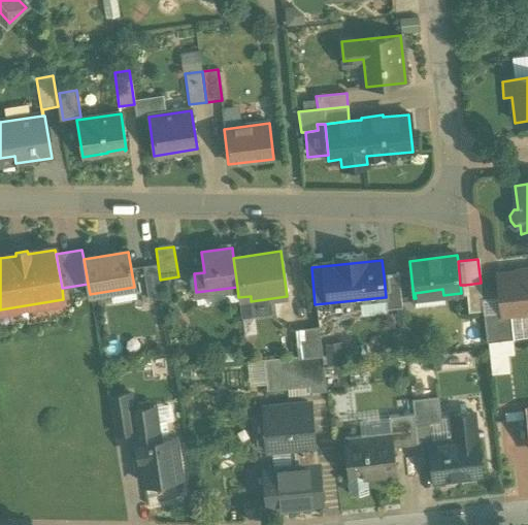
[(158,264),(142,266),(147,300),(163,298),(160,280),(158,264)]
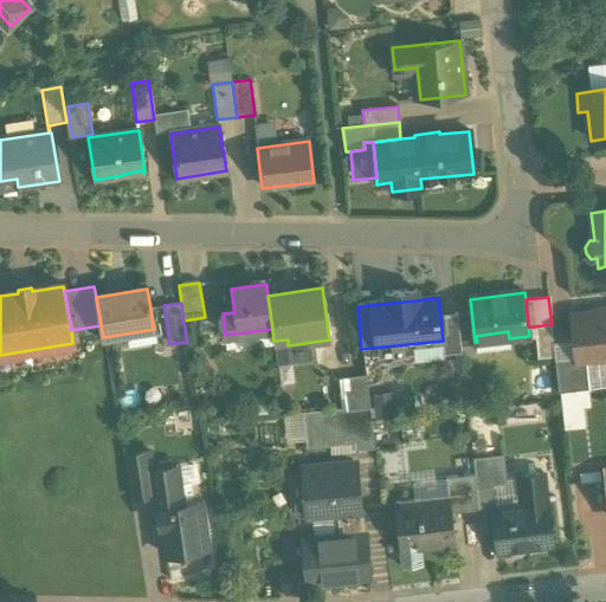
[(605,308),(592,310),(588,314),(572,316),(577,357),(577,361),(586,360),(605,356),(605,308)]
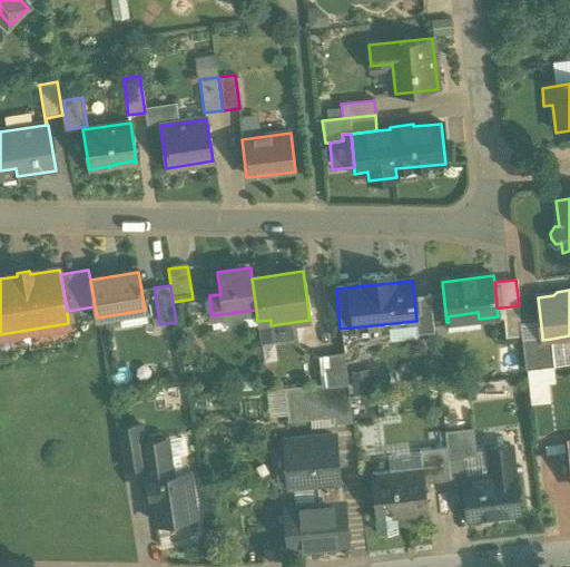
[(430,295),(414,297),(416,321),(415,321),(418,334),(434,332),(430,295)]
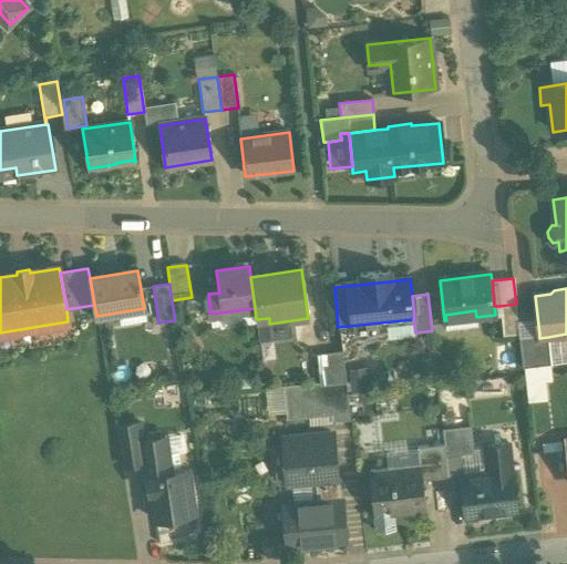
[(516,304),(500,306),(503,336),(518,335),(518,332),(516,304)]
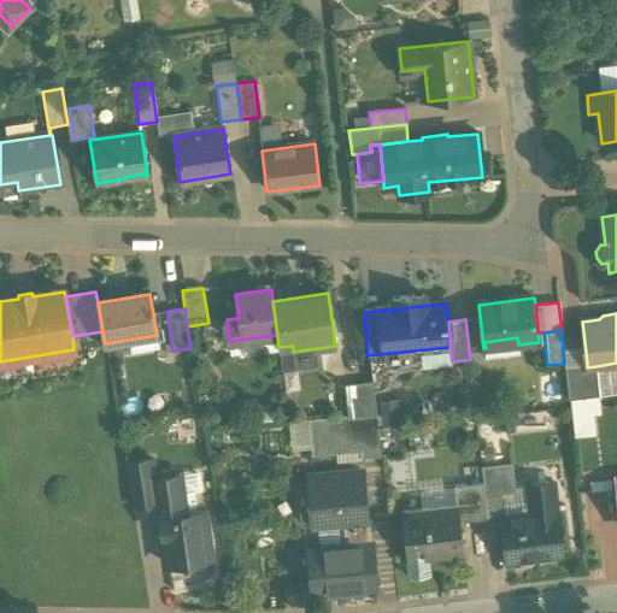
[(517,337),(485,342),(486,348),(487,358),(519,354),(518,345),(517,337)]
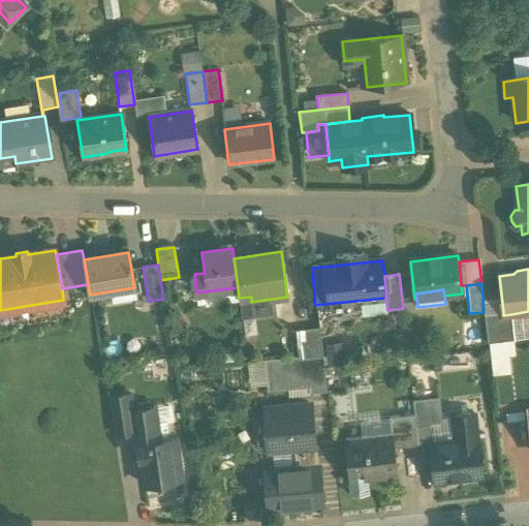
[(503,312),(486,314),(486,310),(484,310),(484,312),(488,342),(515,339),(511,314),(503,315),(503,312)]
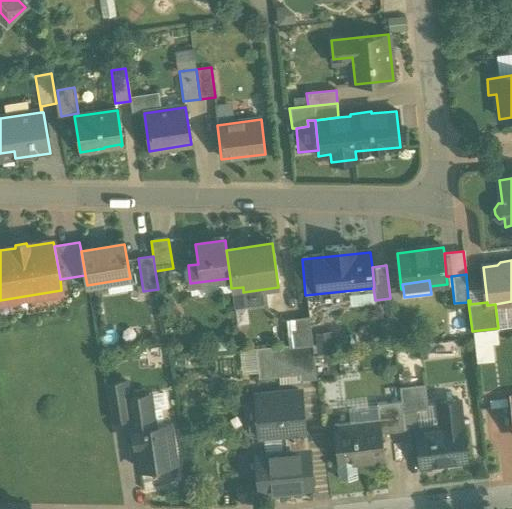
[(309,319),(286,321),(289,348),(295,348),(312,346),(309,319)]
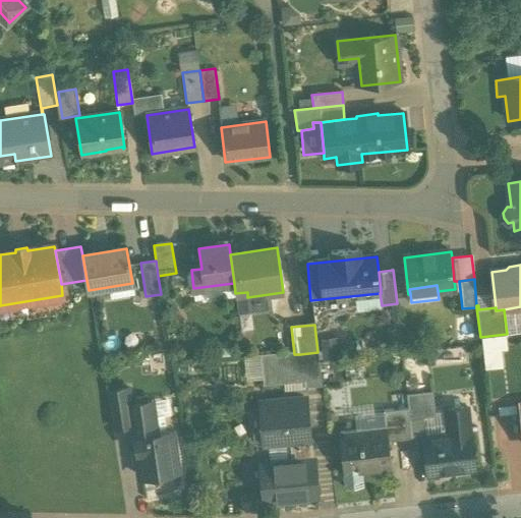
[(323,361),(342,359),(341,338),(322,339),(323,361)]
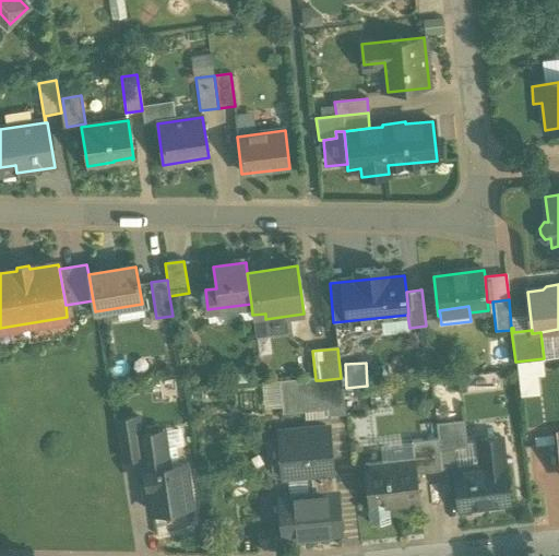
[(341,378),(322,380),(326,413),(326,418),(345,417),(341,378)]
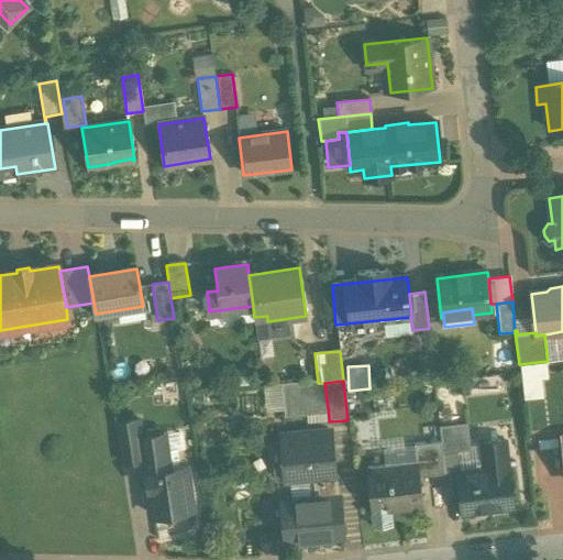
[(318,383),(280,386),(284,409),(285,419),(329,416),(324,383),(318,383)]
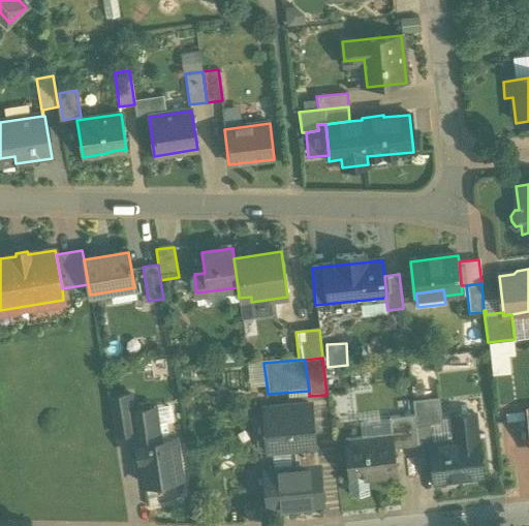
[(263,363),(247,365),(248,366),(249,366),(250,367),(252,385),(267,384),(263,363)]
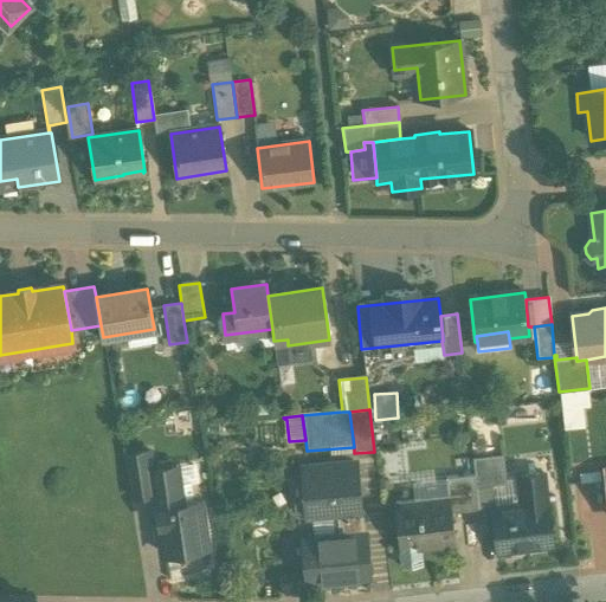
[(149,454),(123,458),(130,500),(154,496),(150,472),(153,472),(149,454)]
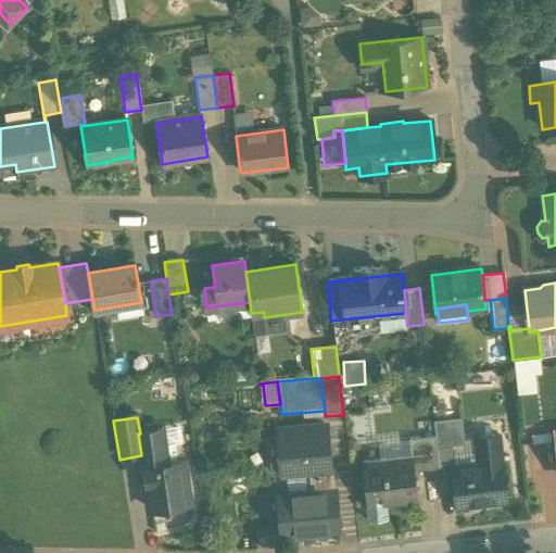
[(462,420),(446,423),(450,449),(465,447),(464,442),(462,420)]
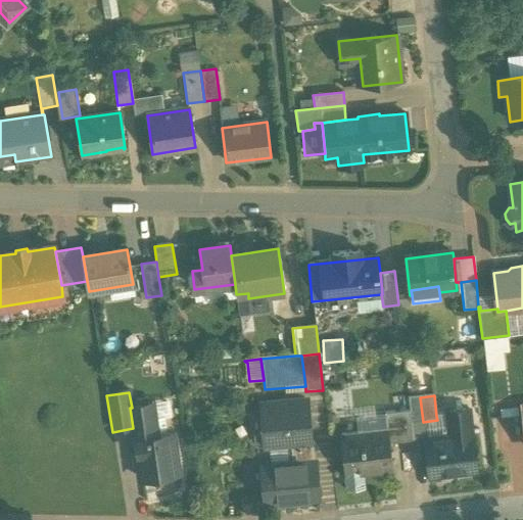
[(420,397),(409,398),(410,413),(411,423),(423,422),(420,397)]
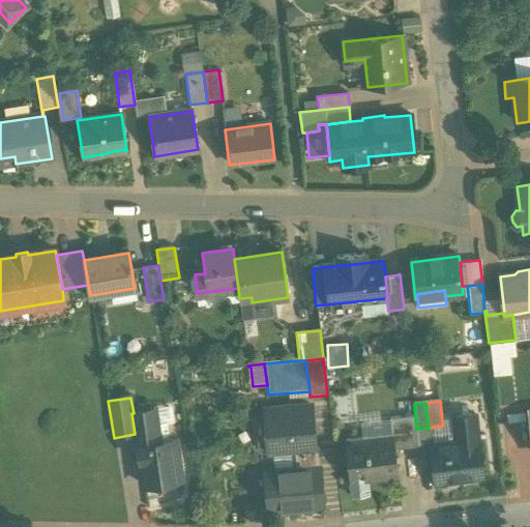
[(311,409),(265,412),(265,417),(268,450),(269,455),(295,452),(314,450),(314,449),(311,409)]
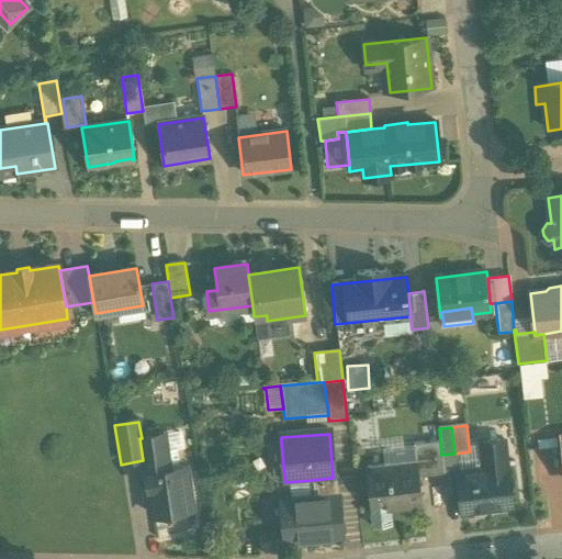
[(168,453),(168,451),(166,453),(163,435),(142,438),(139,438),(143,460),(152,517),(172,514),(176,516),(183,515),(186,512),(191,511),(184,468),(179,469),(177,451),(168,453)]
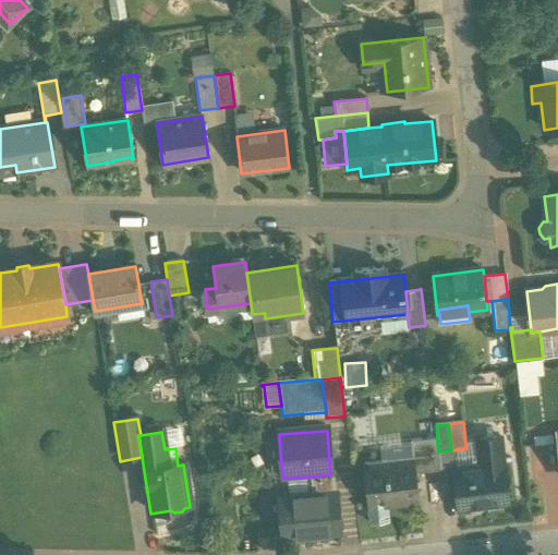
[(282,474),(279,439),(269,439),(271,474),(282,474)]
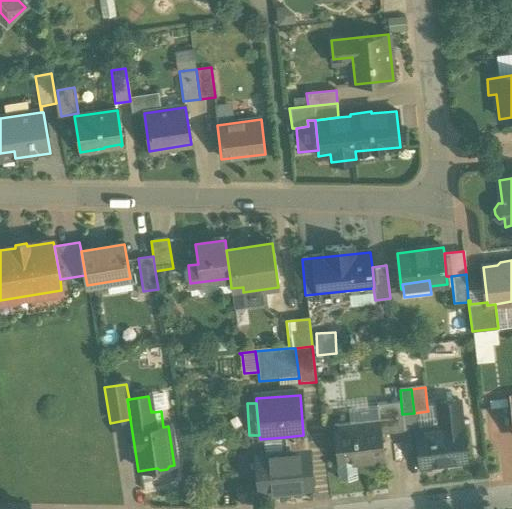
[(458,403),(439,406),(442,429),(461,427),(458,403)]
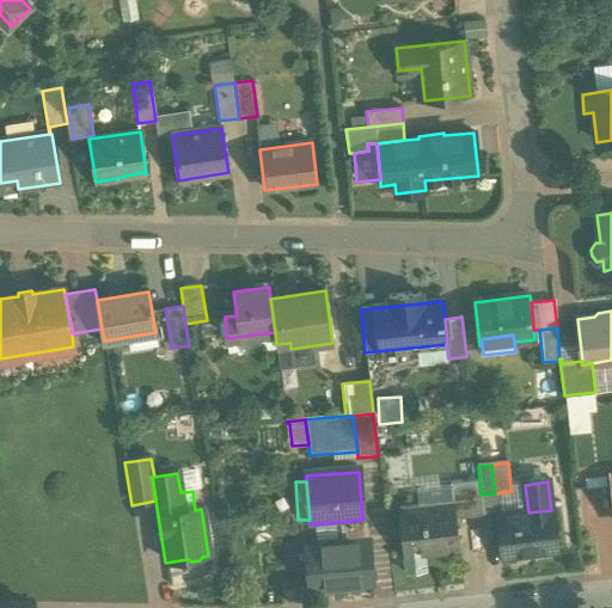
[(479,483),(451,486),(453,507),(454,507),(457,521),(483,517),(481,495),(479,483)]
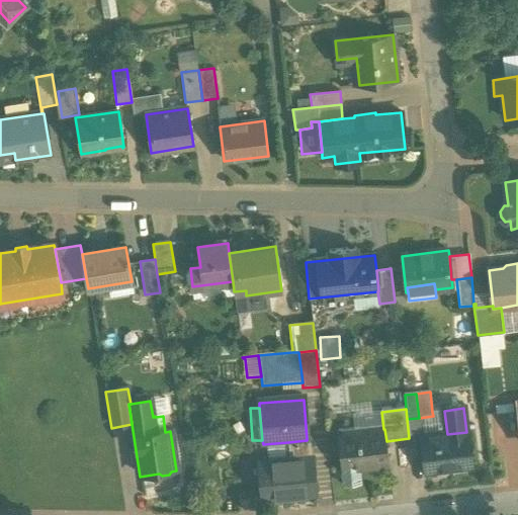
[(422,437),(447,434),(444,411),(432,412),(433,416),(419,418),(407,419),(409,438),(422,437)]
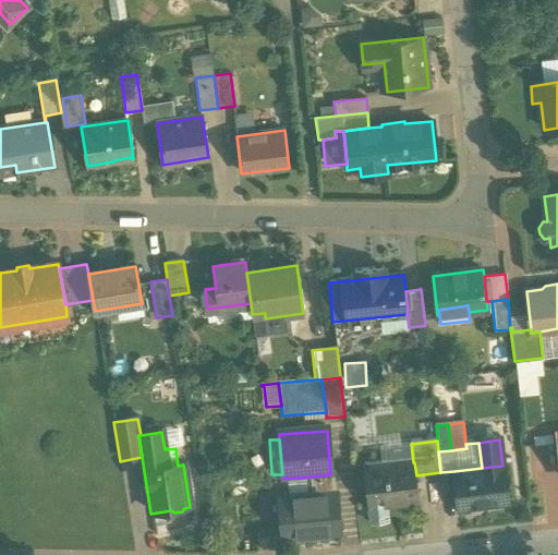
[(387,466),(413,462),(411,444),(385,446),(387,463),(387,466)]
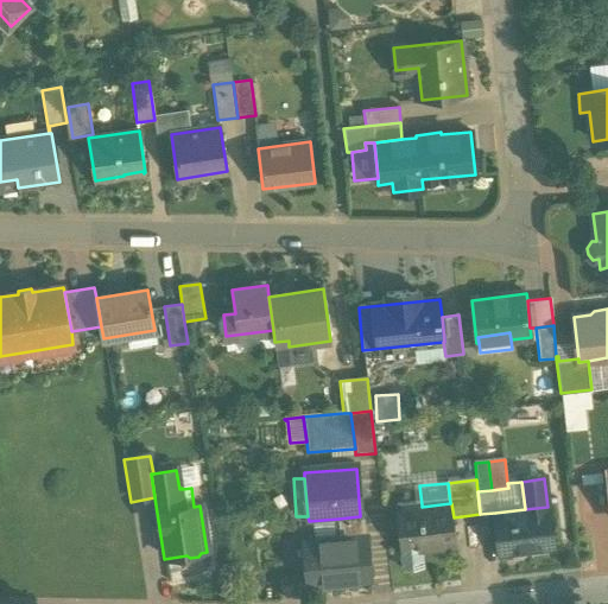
[(450,503),(422,507),(422,504),(397,507),(401,554),(400,554),(403,572),(424,570),(423,552),(426,552),(426,551),(455,547),(455,548),(456,548),(454,517),(451,503),(450,503)]
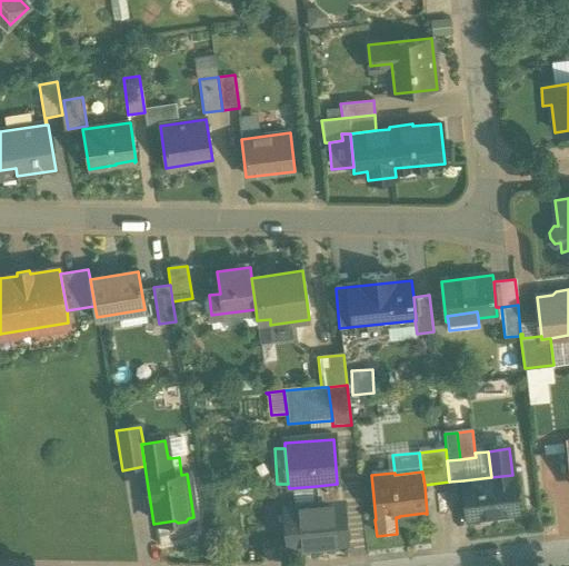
[(491,477),(463,480),(468,520),(470,520),(470,519),(497,516),(497,517),(517,515),(512,475),(491,477)]
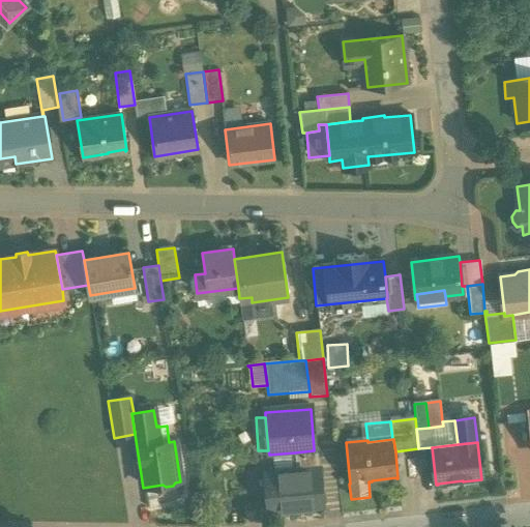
[(314,450),(295,452),(296,472),(319,470),(318,448),(314,449),(314,450)]
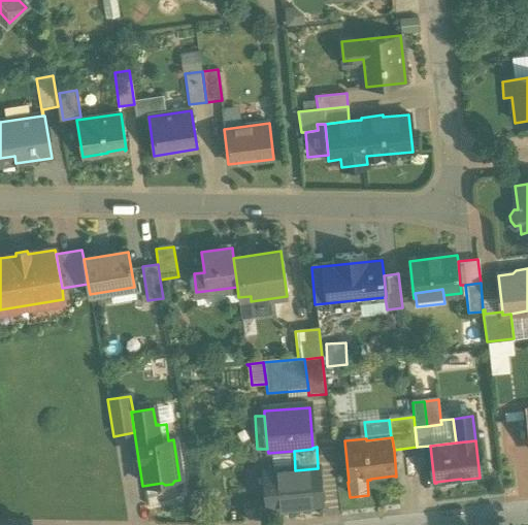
[(295,470),(263,472),(267,512),(322,506),(319,468),(318,468),(295,470)]
